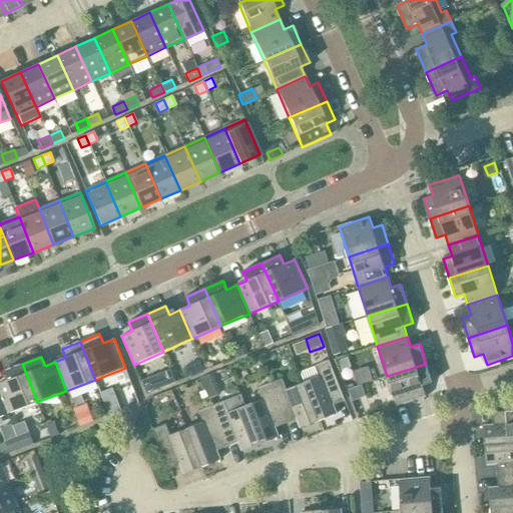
[(348,358),(338,361),(341,371),(351,367),(348,358)]
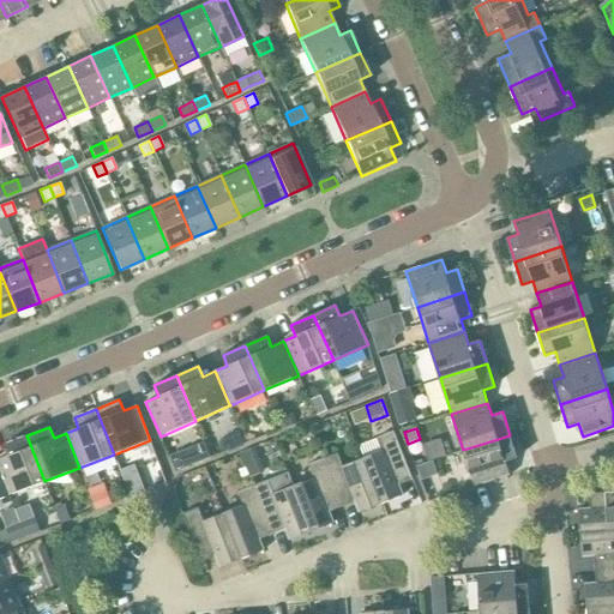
[(384,450),(363,458),(381,504),(404,495),(399,485),(413,479),(395,431),(378,437),(384,450)]
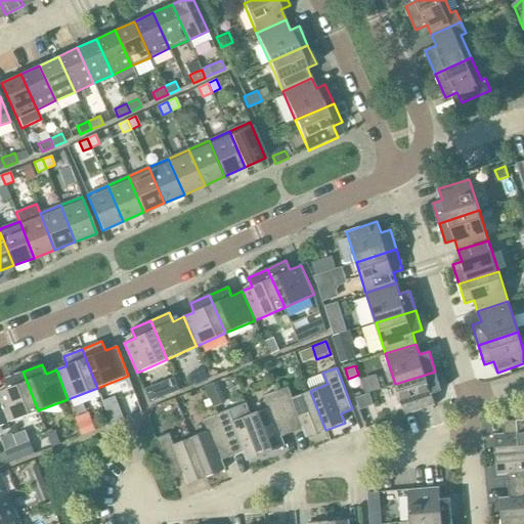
[(0,401),(8,423),(38,410),(23,372),(4,380),(7,389),(0,391),(0,401)]
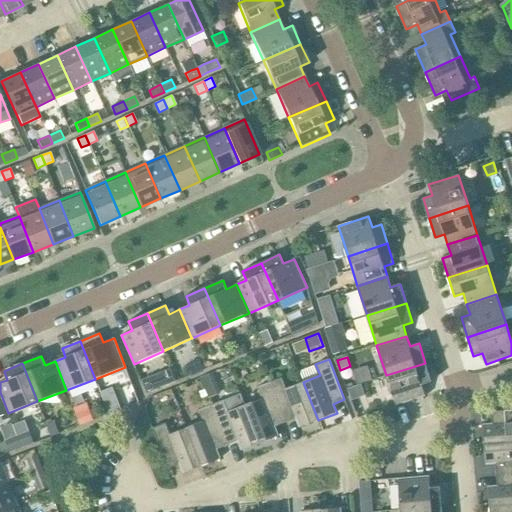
[(425,363),(386,375),(396,406),(425,396),(422,385),(431,382),(425,363)]
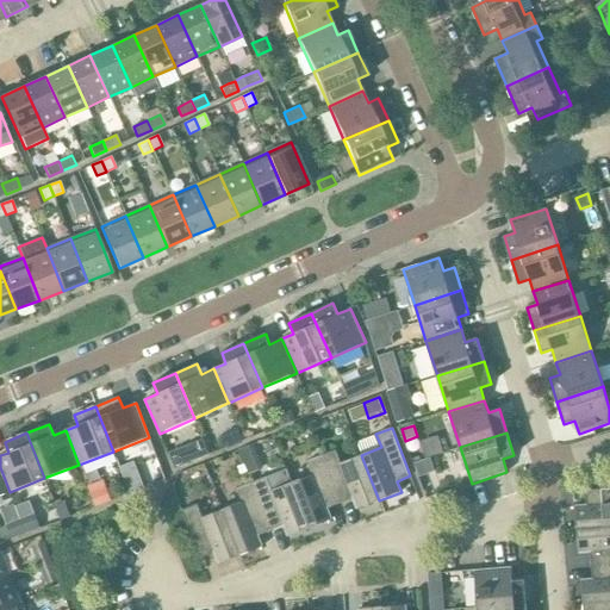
[(204,440),(197,442),(203,456),(210,453),(204,440)]
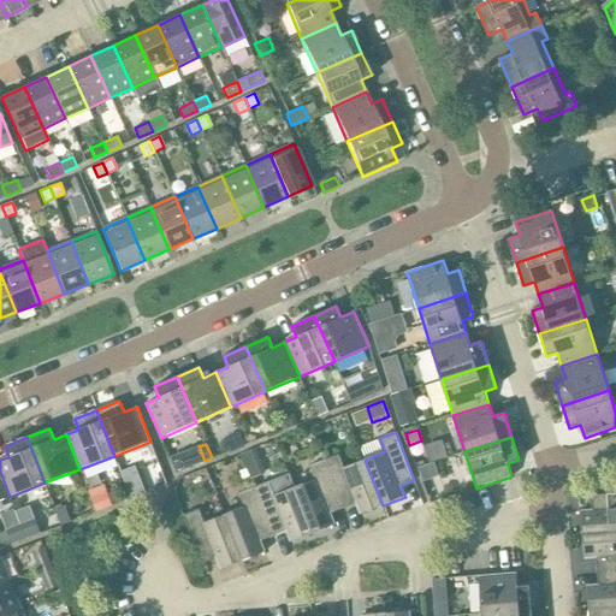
[(344,468),(339,454),(325,460),(344,509),(356,504),(360,515),(383,505),(365,460),(344,468)]
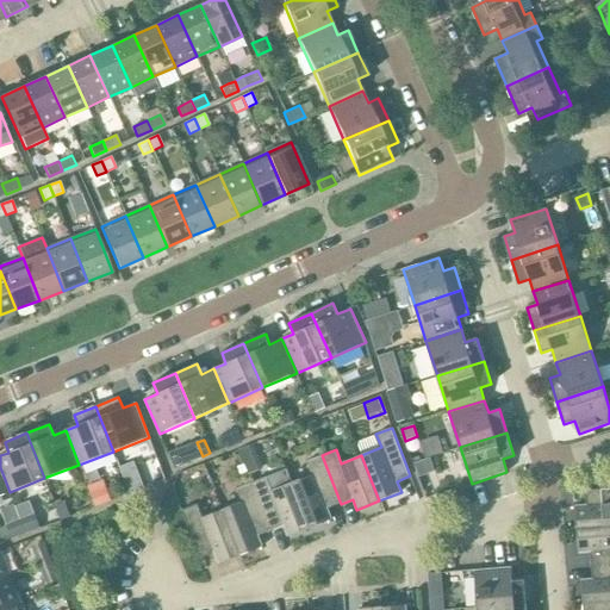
[(181,452),(170,456),(175,468),(186,464),(181,452)]
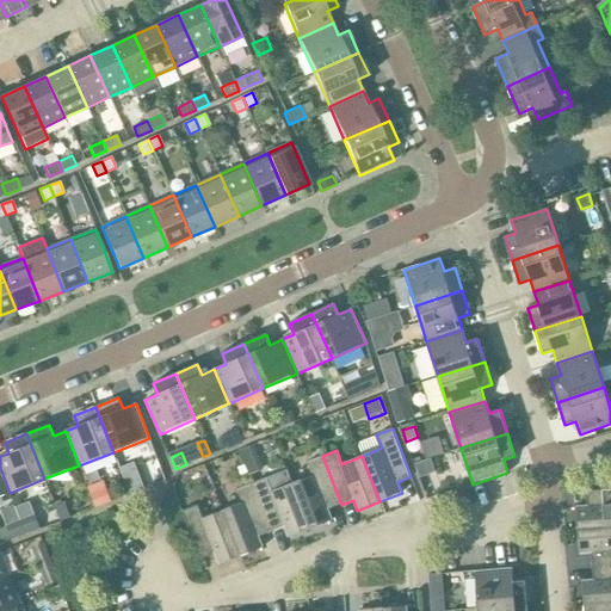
[(341,505),(322,456),(307,462),(313,475),(292,483),(310,529),(333,519),(328,510),(341,505)]
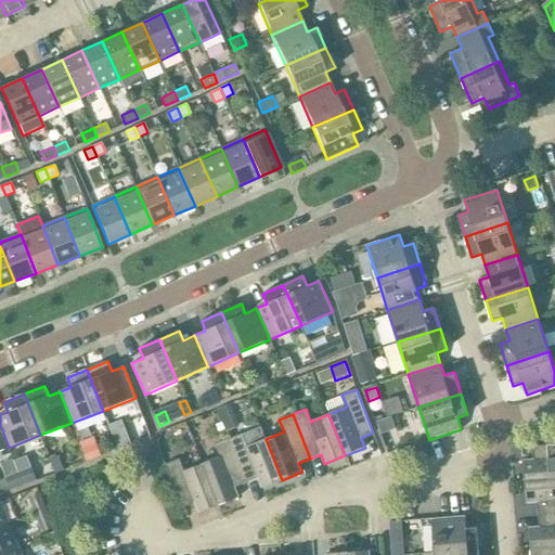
[(391,417),(377,422),(382,434),(396,429),(391,417)]
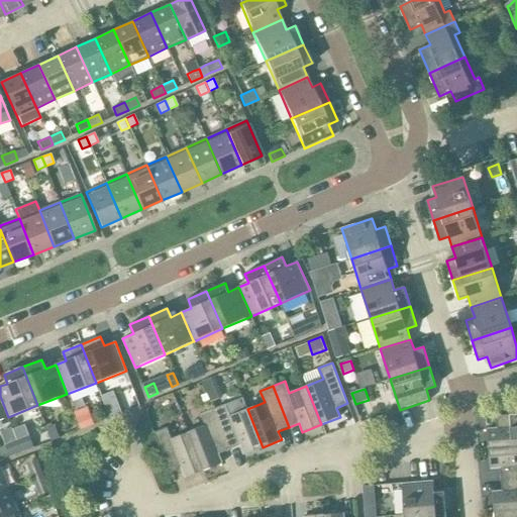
[(0,419),(8,417),(0,396),(0,419)]
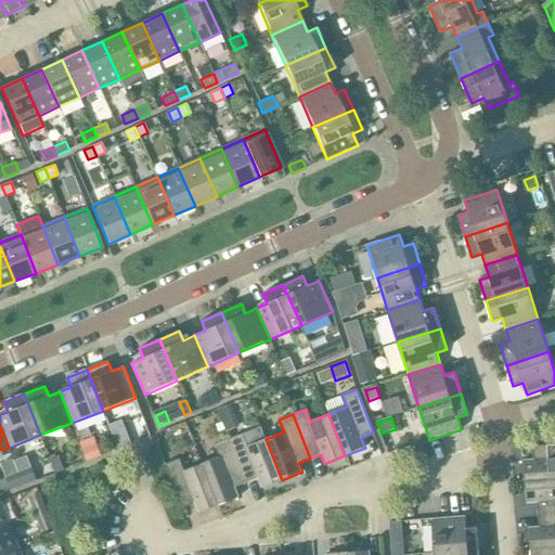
[(243,434),(230,439),(246,482),(258,478),(261,488),(282,480),(266,439),(261,427),(243,434)]
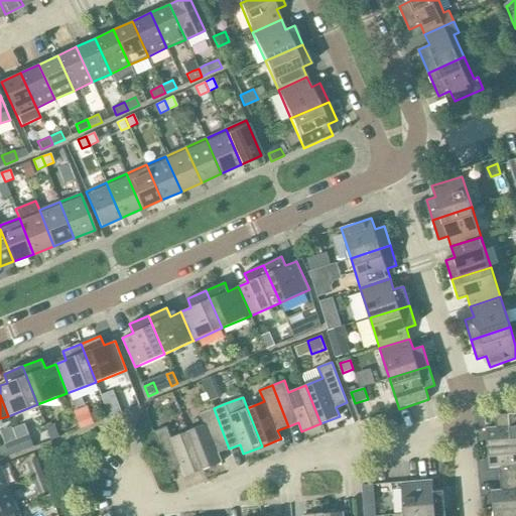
[(87,407),(75,412),(79,422),(91,417),(87,407)]
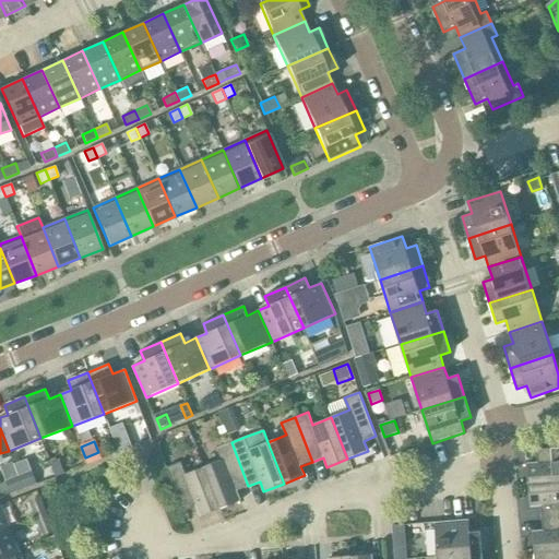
[(204,467),(209,479),(221,509),(241,500),(237,490),(248,486),(232,442),(217,448),(223,460),(204,467)]
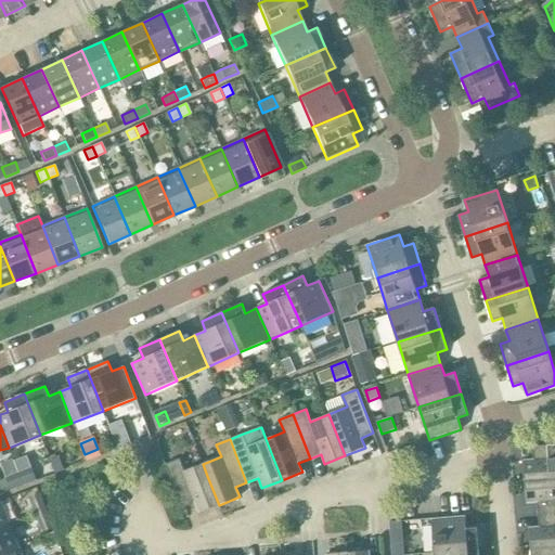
[(554,443),(532,447),(533,459),(524,460),(525,482),(554,479),(554,443)]
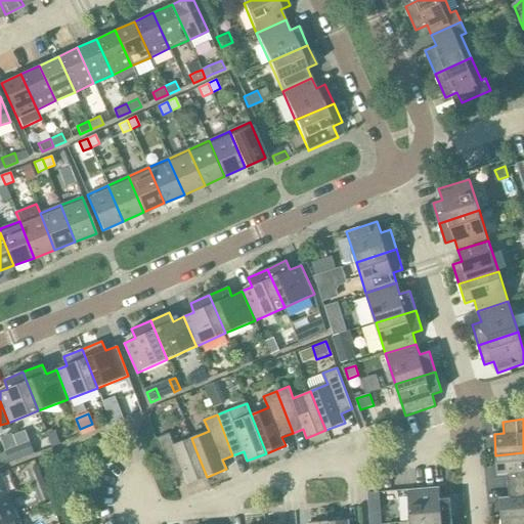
[(56,431),(47,435),(52,446),(60,443),(56,431)]
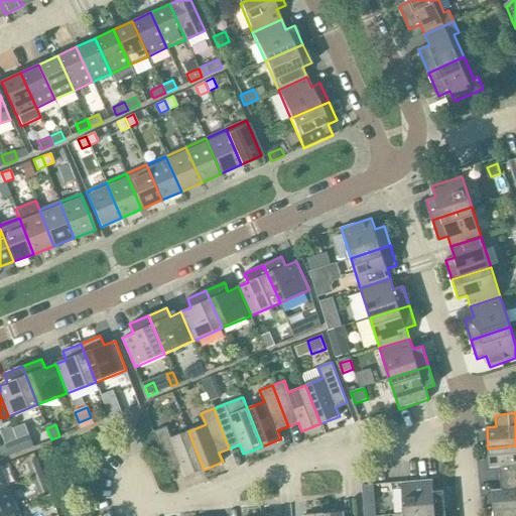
[(154,431),(169,472),(180,468),(184,477),(204,470),(192,442),(188,431),(171,437),(167,426),(154,431)]
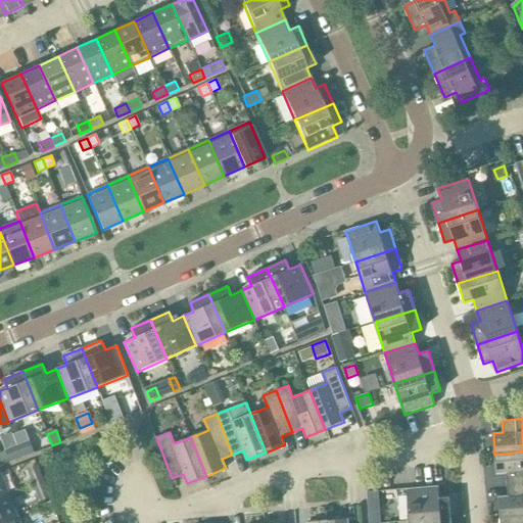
[(34,454),(29,440),(17,444),(22,458),(34,454)]
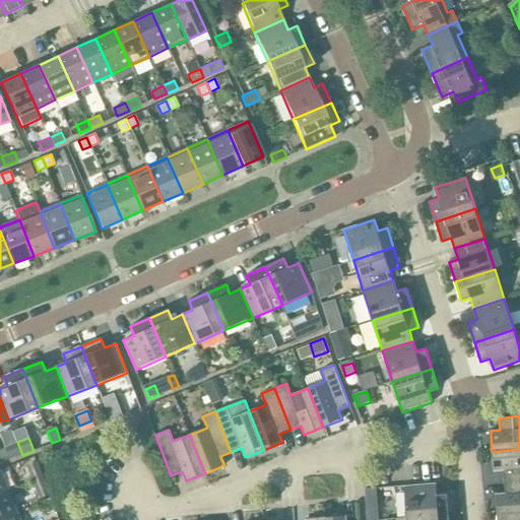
[(22,455),(17,442),(5,446),(10,459),(22,455)]
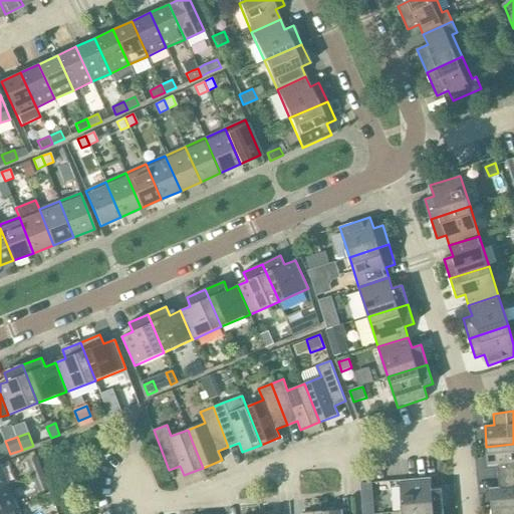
[(499,477),(513,475),(513,444),(486,447),(488,467),(498,466),(499,477)]
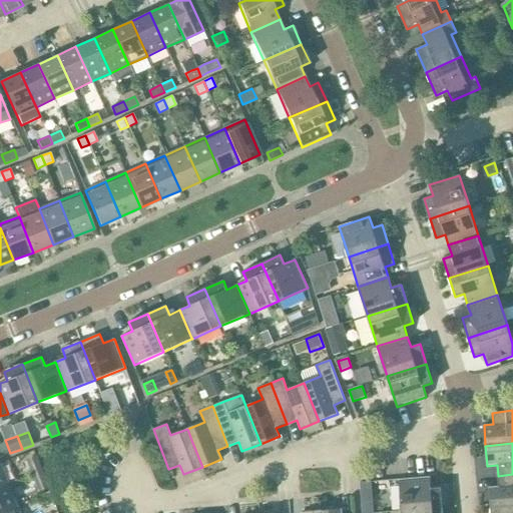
[(42,472),(38,462),(36,456),(26,460),(32,476),(42,472)]
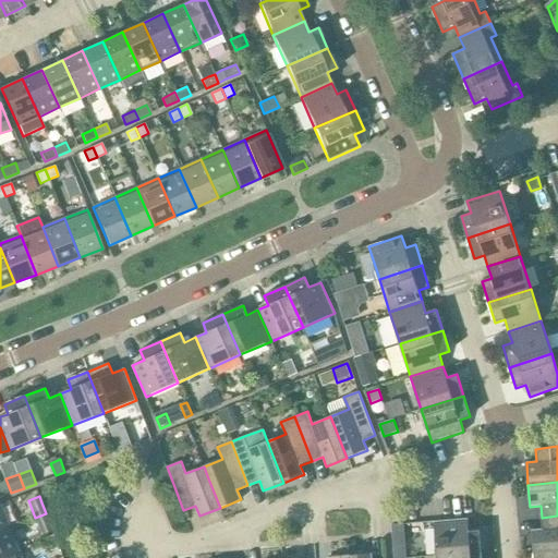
[(0,531),(10,528),(1,505),(0,505),(0,531)]
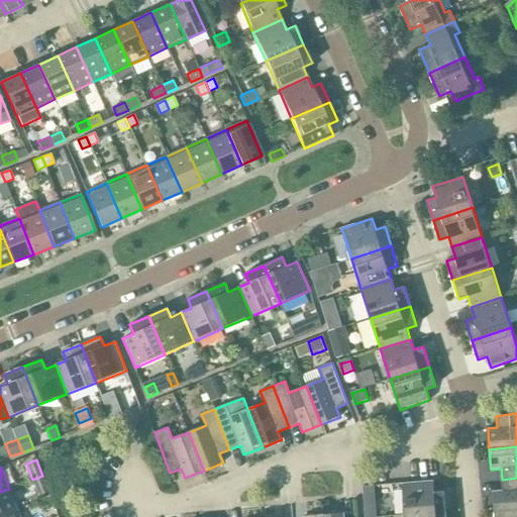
[(49,492),(42,476),(32,480),(39,496),(49,492)]
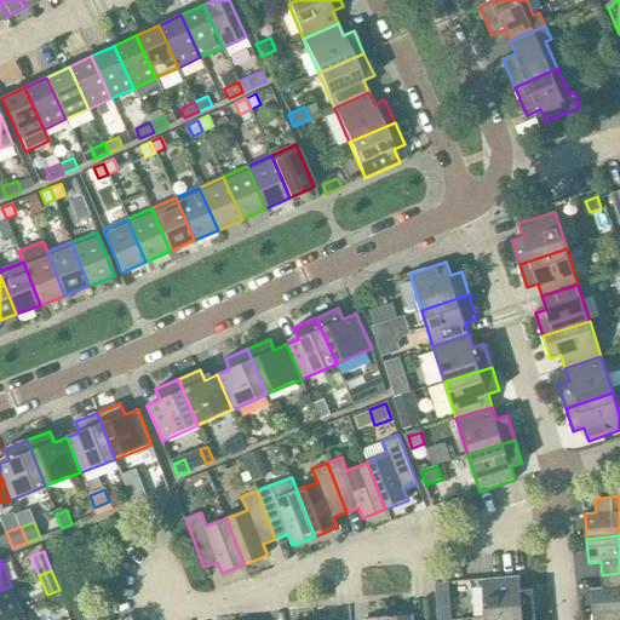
[(593,613),(619,610),(619,573),(602,575),(603,589),(591,589),(593,613)]
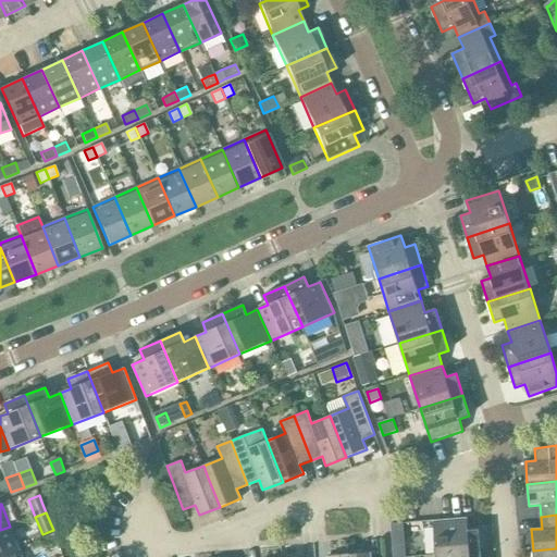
[(436,555),(480,552),(479,530),(468,530),(467,518),(433,520),(436,555)]
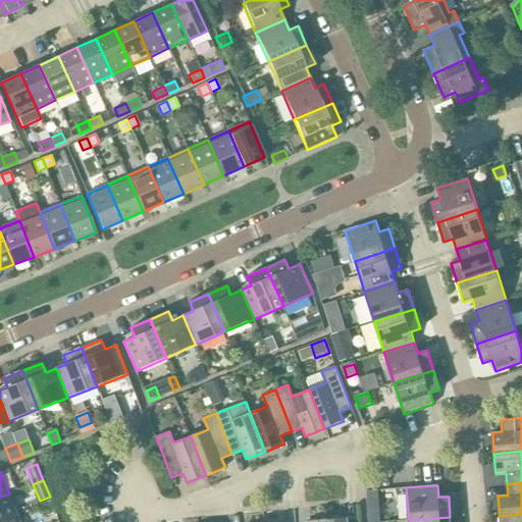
[(377,490),(366,491),(368,521),(379,521),(377,490)]
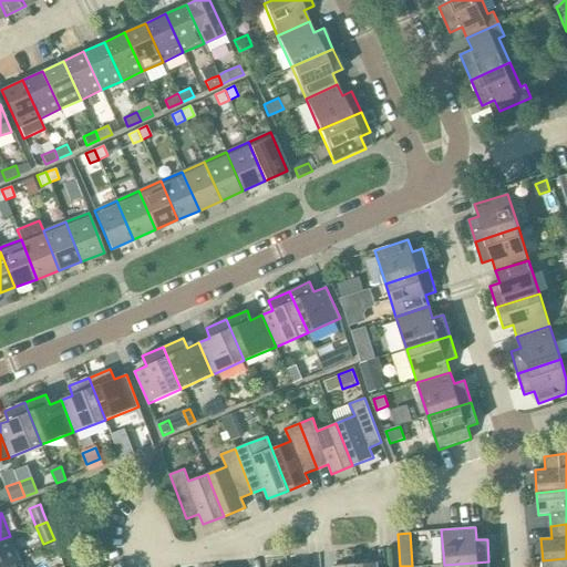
[(0,565),(19,558),(10,536),(0,539),(0,565)]
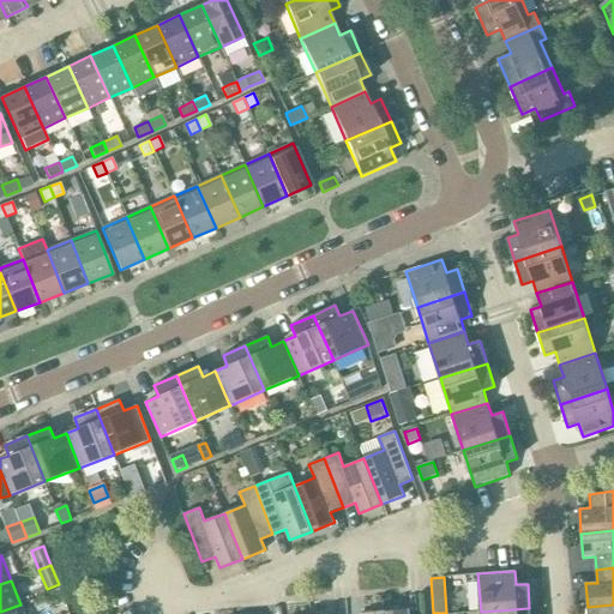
[(66,602),(60,589),(50,593),(56,606),(66,602)]
